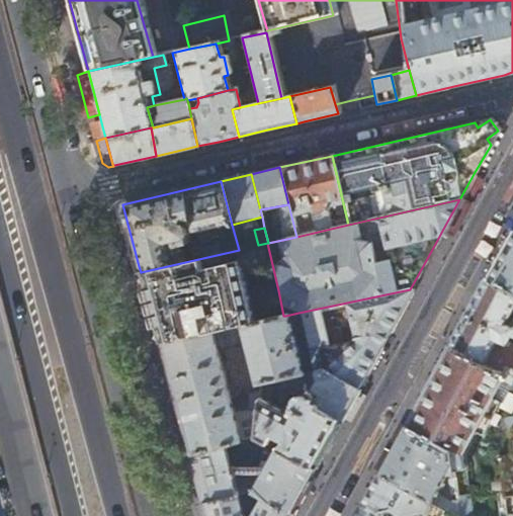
[(494,262),(484,278),(512,294),(512,230),(511,230),(494,262)]
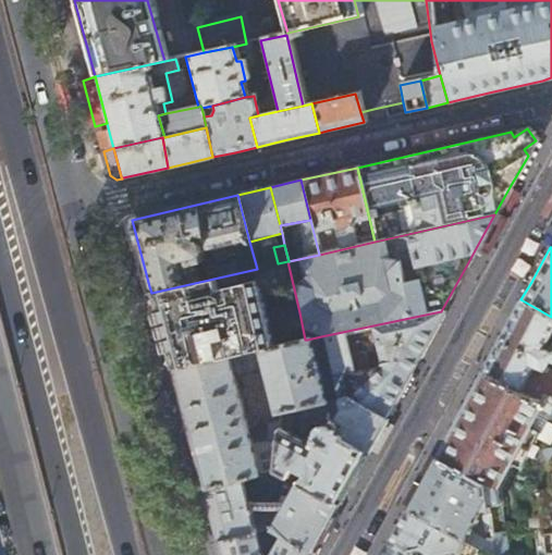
[(257,269),(151,293),(164,346),(171,370),(224,357),(258,349),(260,349),(244,287),(280,279),(289,315),(299,312),(287,261),(278,263),(257,269)]
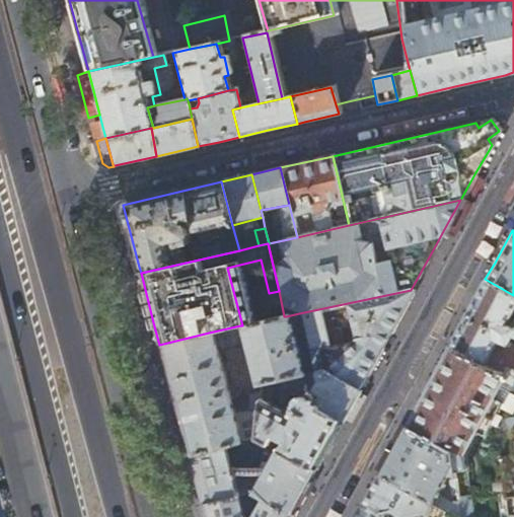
[(513,305),(513,295),(485,279),(460,324),(447,348),(481,366),(495,341),(504,346),(505,344),(509,337),(513,339),(513,331),(503,325),(512,310),(513,305)]
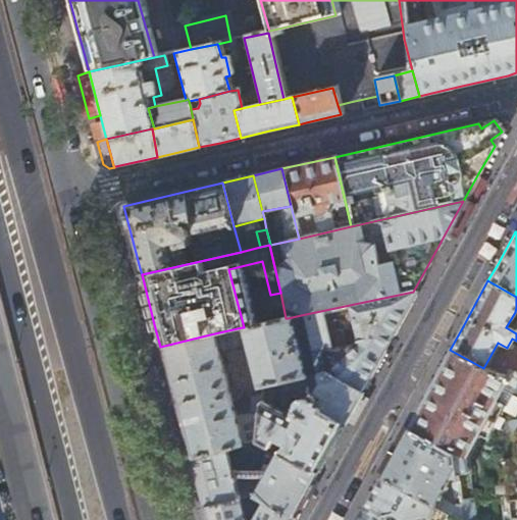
[(384,344),(413,292),(301,315),(315,373),(322,371),(358,393),(384,344)]
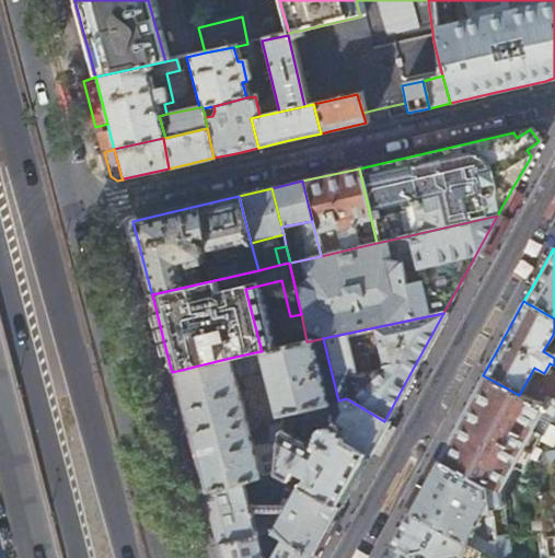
[(554,336),(553,335),(543,351),(554,358),(554,336)]
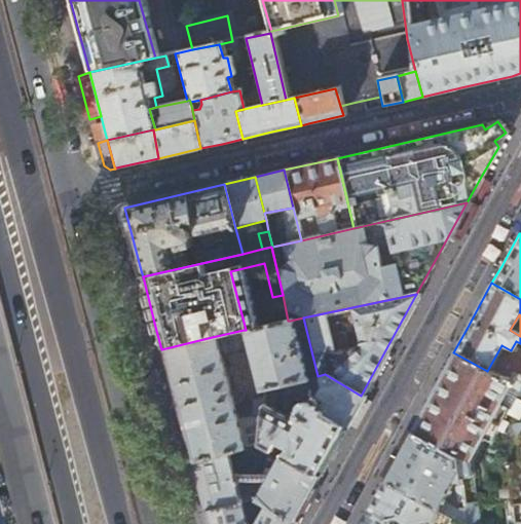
[(318,376),(303,317),(290,321),(305,379),(318,376)]
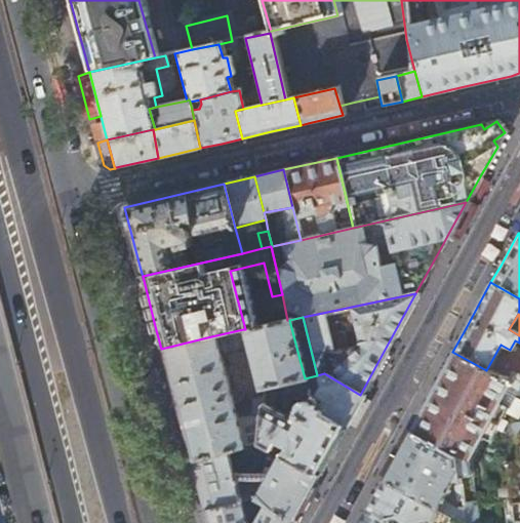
[(305,378),(289,320),(287,320),(245,329),(243,329),(247,345),(248,351),(258,390),(263,390),(263,388),(305,378)]
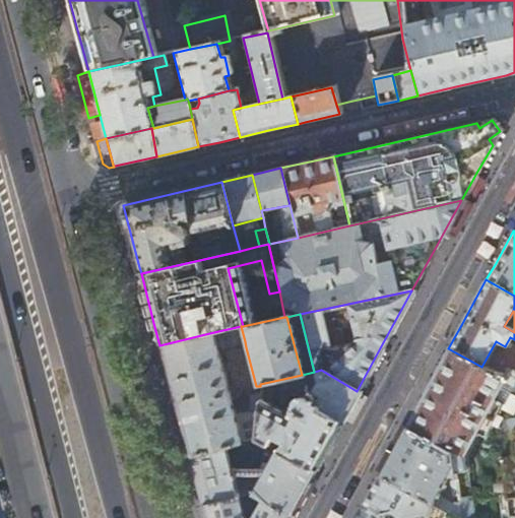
[(245,341),(241,326),(209,333),(213,348),(217,347),(245,341)]
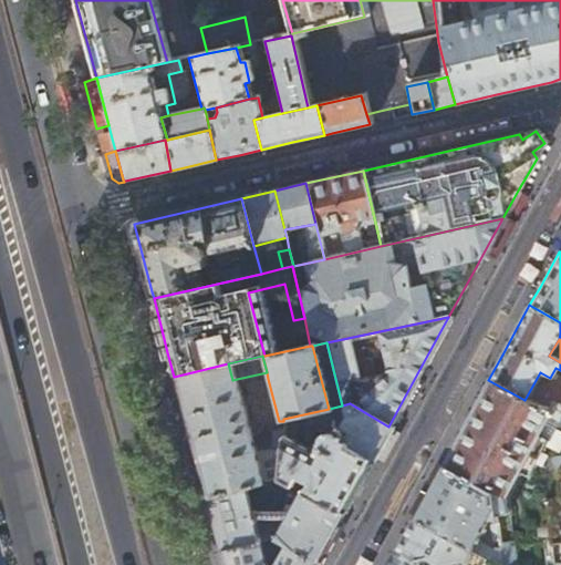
[(232,380),(228,363),(174,377),(188,431),(206,499),(243,489),(260,484),(253,458),(247,432),(232,380)]
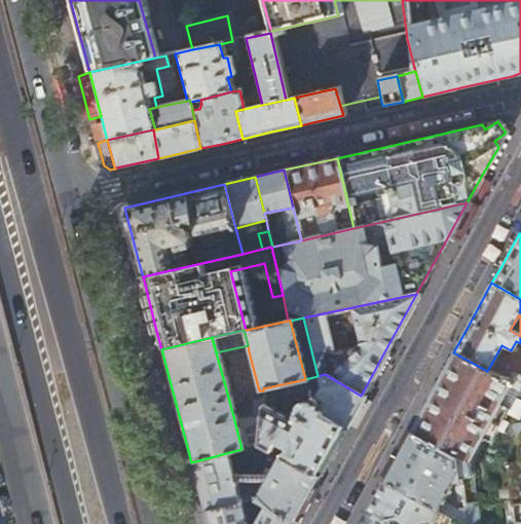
[(221,358),(249,351),(248,345),(220,351),(221,358)]
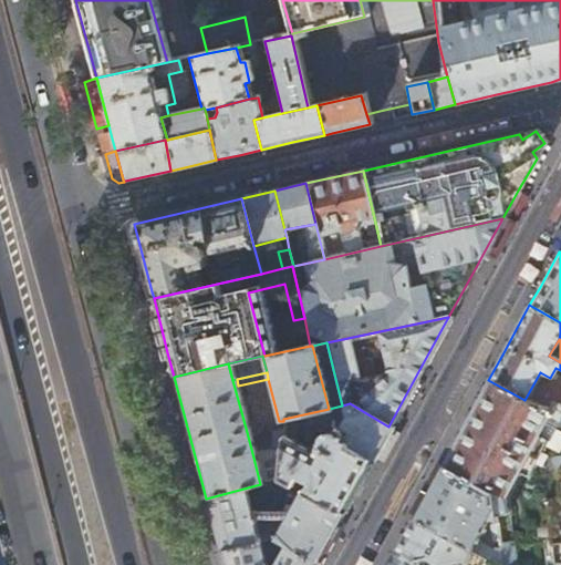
[(560,381),(551,376),(550,378),(540,372),(525,400),(548,412),(552,406),(560,408),(560,381)]
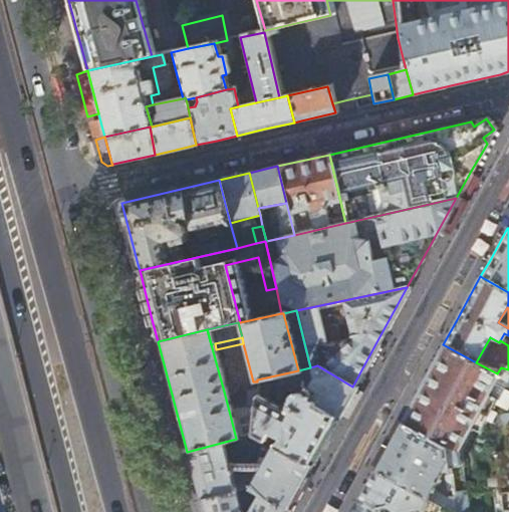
[(403,418),(400,424),(444,447),(455,451),(456,451),(476,415),(497,373),(476,362),(443,344),(403,418)]
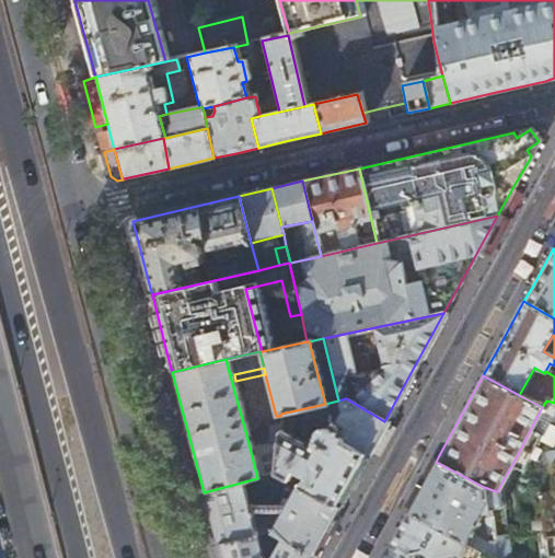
[(335,507),(359,464),(363,455),(366,455),(384,421),(346,398),(338,400),(325,404),(280,414),(280,416),(279,425),(277,449),(276,474),(288,480),(293,472),(304,477),(302,481),(298,479),(295,485),(297,486),(335,507)]
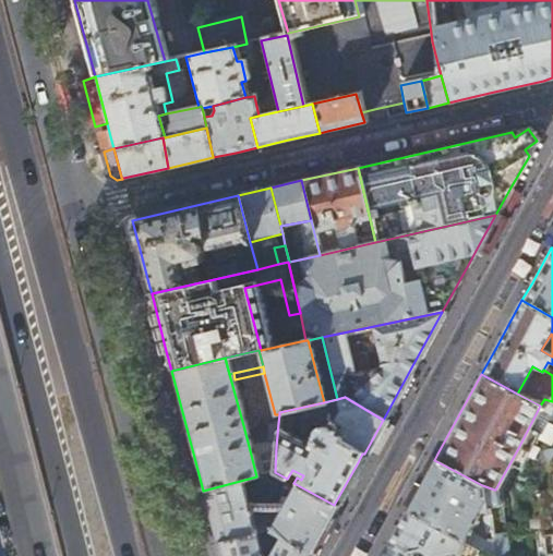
[(540,406),(517,450),(537,462),(543,461),(552,460),(552,401),(544,399),(540,406)]
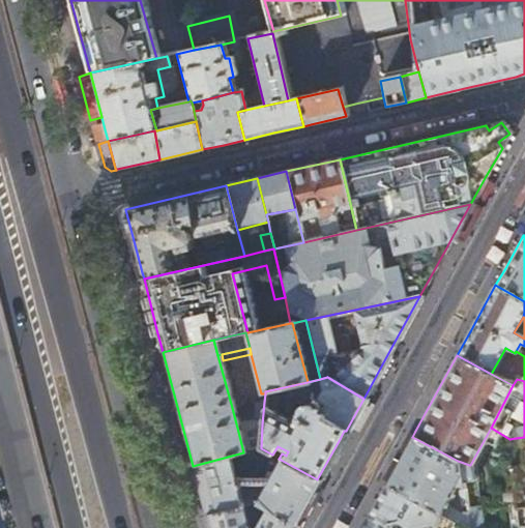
[(262,424),(264,402),(256,401),(254,426),(262,424)]
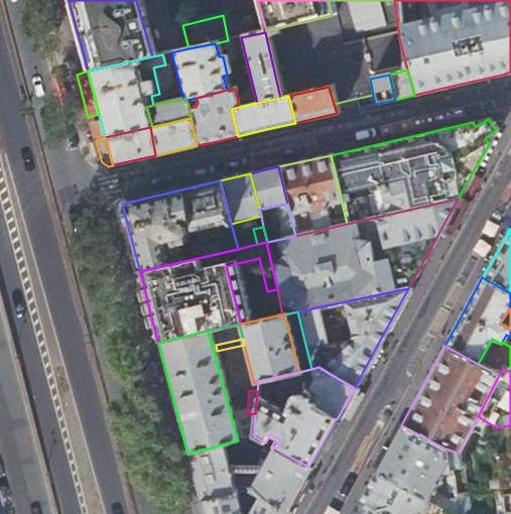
[(242,395),(225,393),(231,416),(242,415),(242,395)]
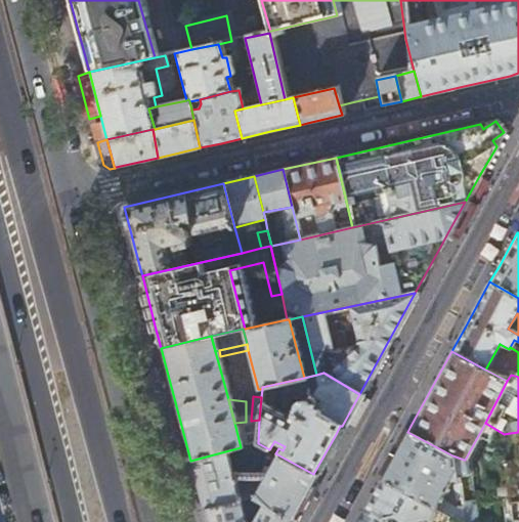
[(259,420),(251,421),(246,422),(234,423),(241,447),(258,443),(259,420)]
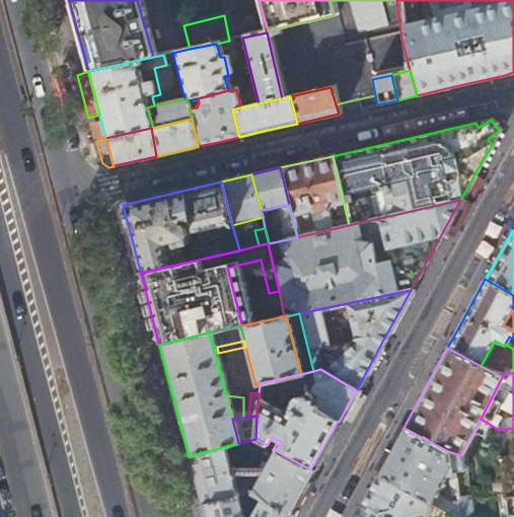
[(448,451),(404,428),(390,451),(376,475),(428,505),(444,475),(451,474),(450,469),(448,451)]
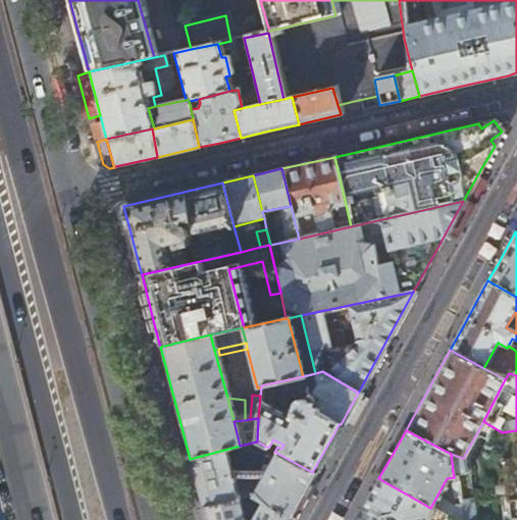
[(516,519),(516,430),(508,431),(510,458),(506,458),(506,462),(500,463),(505,519),(516,519)]
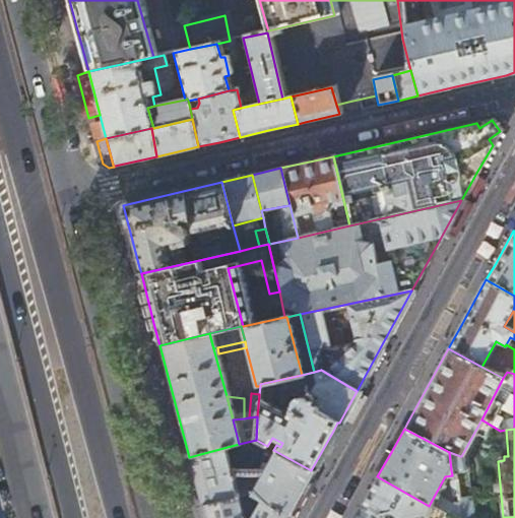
[(267,446),(256,440),(239,444),(223,448),(189,457),(194,477),(201,506),(236,498),(248,495),(251,497),(260,502),(287,516),(310,475),(312,471),(311,470),(275,451),(273,450),(267,446)]
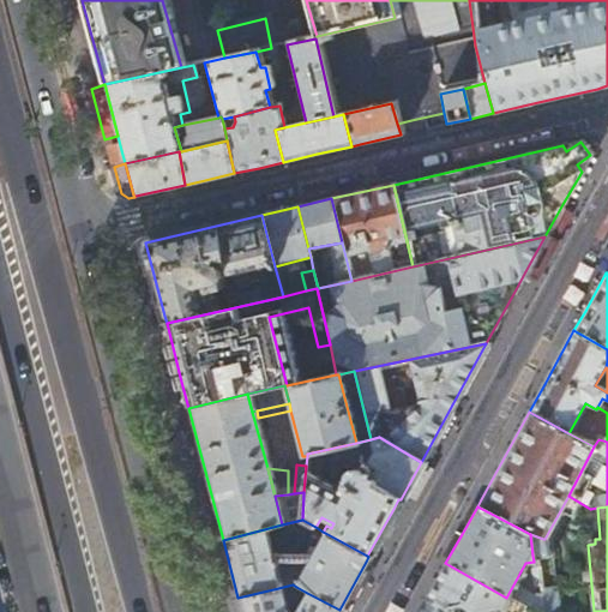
[(530,534),(533,556),(546,556),(543,539),(530,534)]
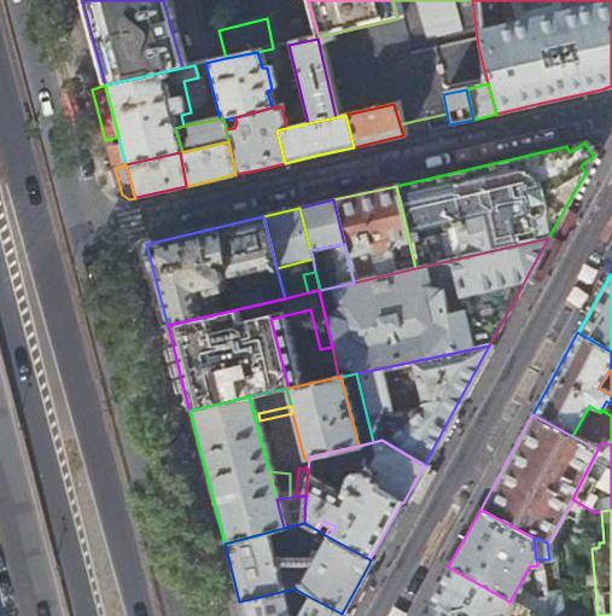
[(510,602),(448,567),(430,599),(427,605),(447,615),(534,615),(526,611),(510,602)]
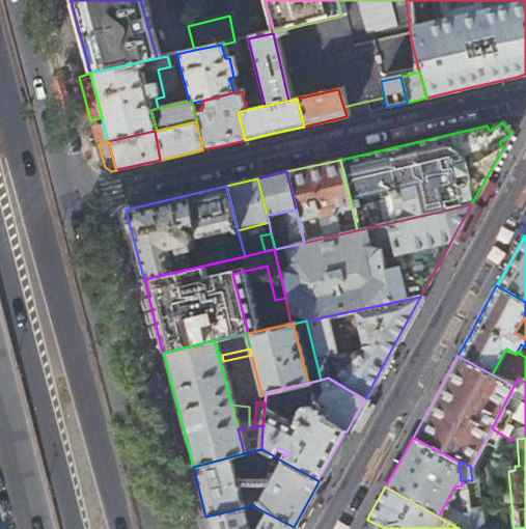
[(461,514),(452,525),(459,528),(467,528),(465,510),(465,508),(458,504),(454,509),(461,514)]
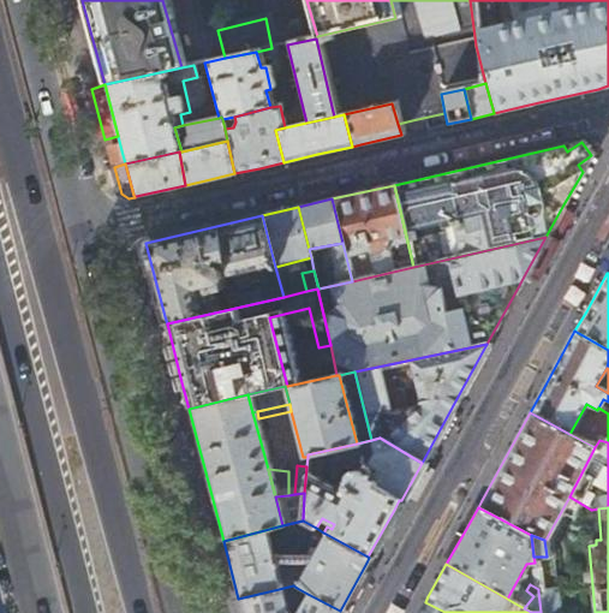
[(285,612),(279,589),(238,599),(242,612),(339,612),(340,611),(308,594),(296,612),(285,612)]
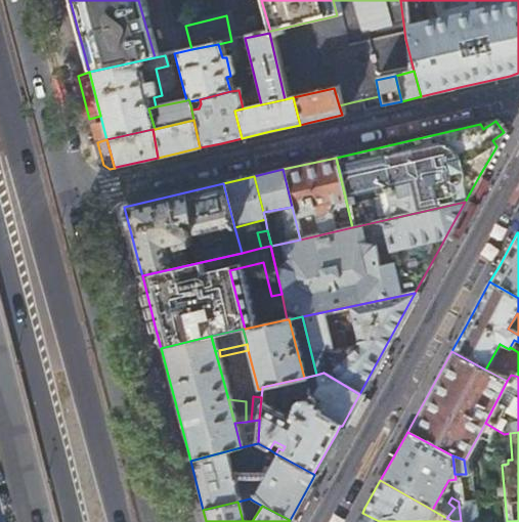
[(473,521),(470,503),(459,504),(461,521),(473,521)]
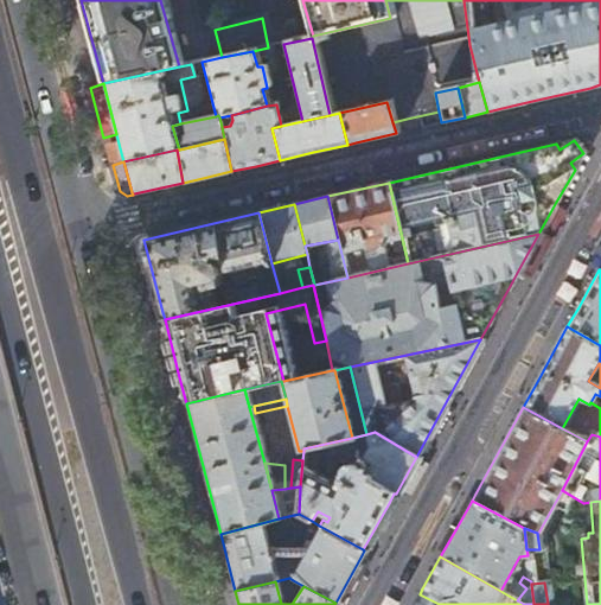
[(439,604),(420,594),(413,604),(439,604)]
